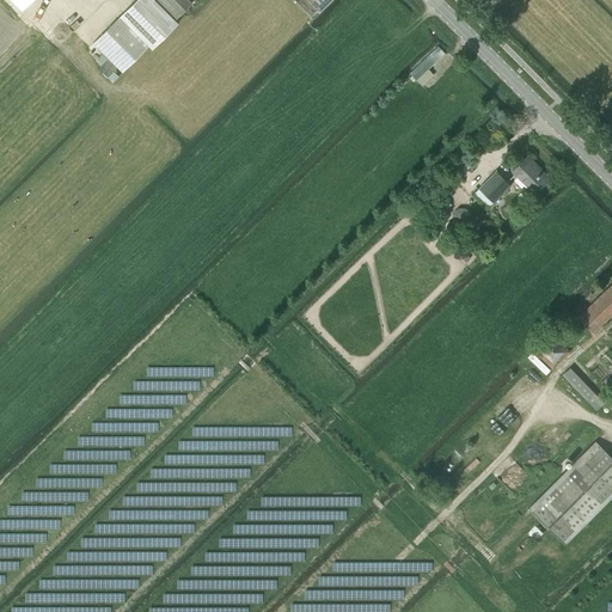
[(11,0),(22,10),(30,0),(11,0)]
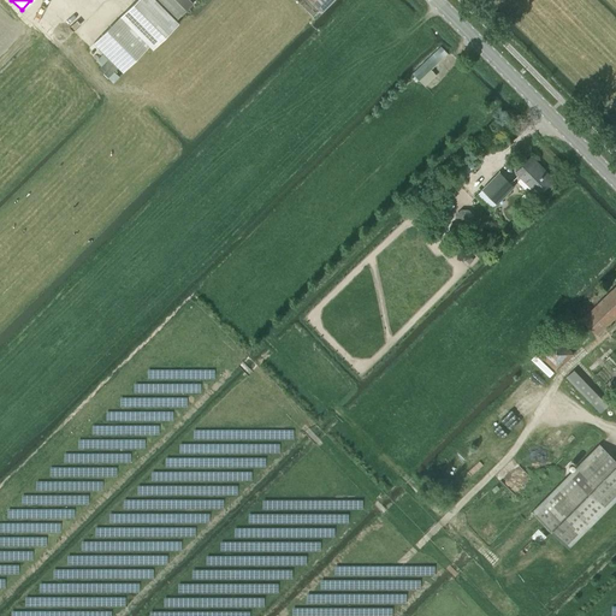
[(178,23),(176,19),(155,0),(136,0),(120,17),(149,46),(152,49),(178,23)]
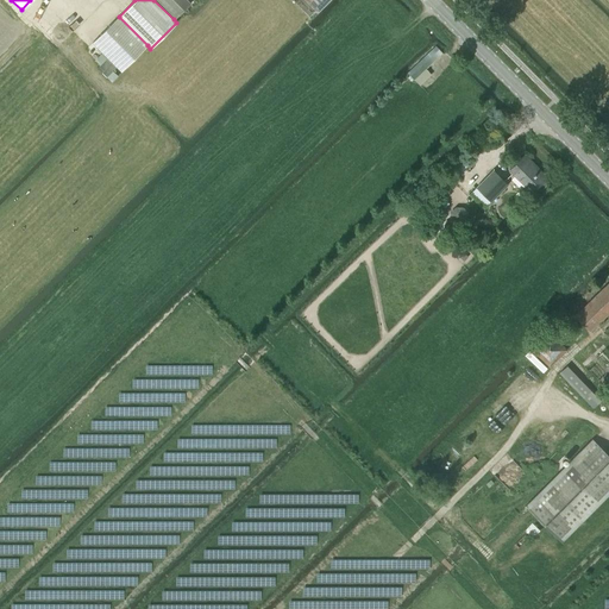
[(154,0),(174,19),(180,13),(190,2),(188,0),(154,0)]
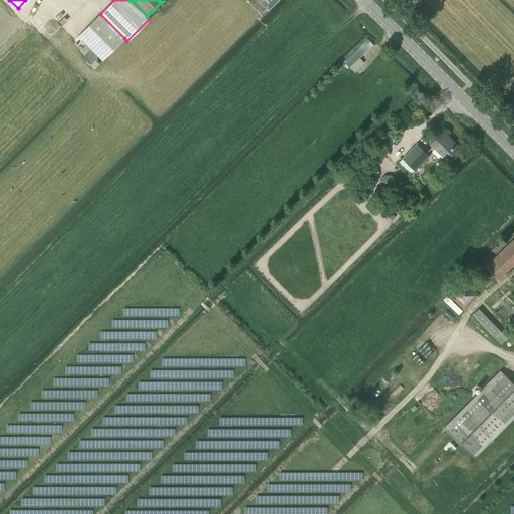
[(262,0),(261,2),(269,9),(277,0),(262,0)]
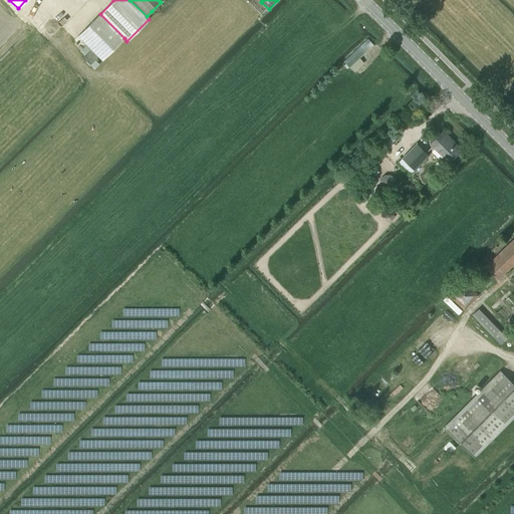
[(78,35),(102,59),(124,38),(100,14),(78,35)]
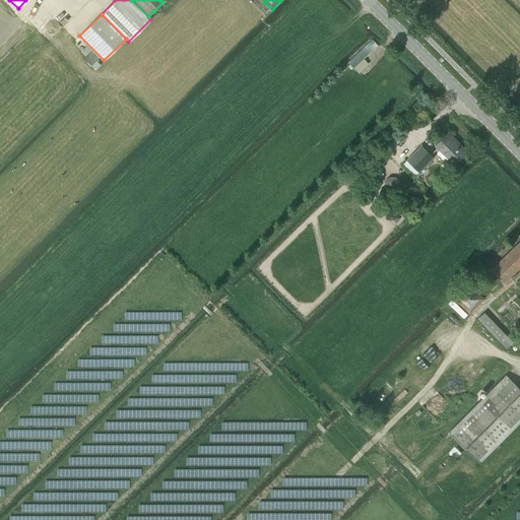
[(364,60),(354,69),(359,73),(369,64),(364,60)]
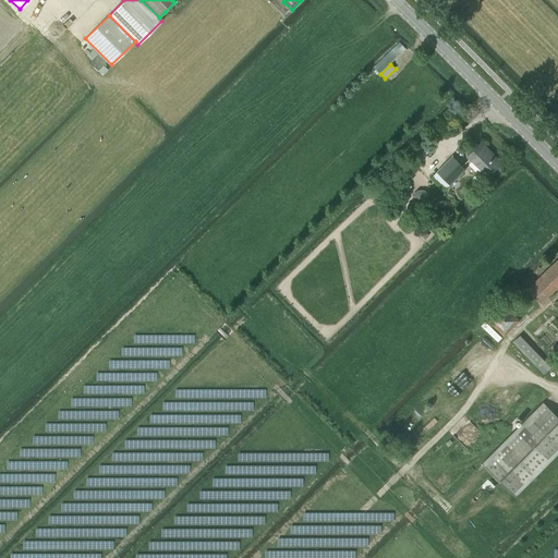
[(499,165),(498,164),(500,162),(481,142),(466,156),(480,169),(474,173),(482,181),(490,172),(492,172),(495,173),(497,172),(499,170),(500,168),(499,165)]
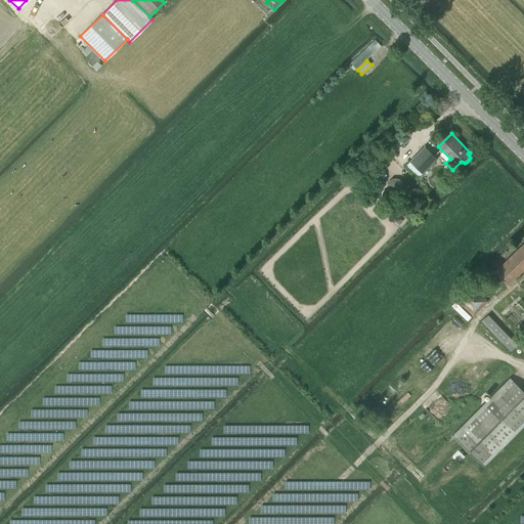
[(404,167),(417,178),(437,159),(424,146),(404,167)]
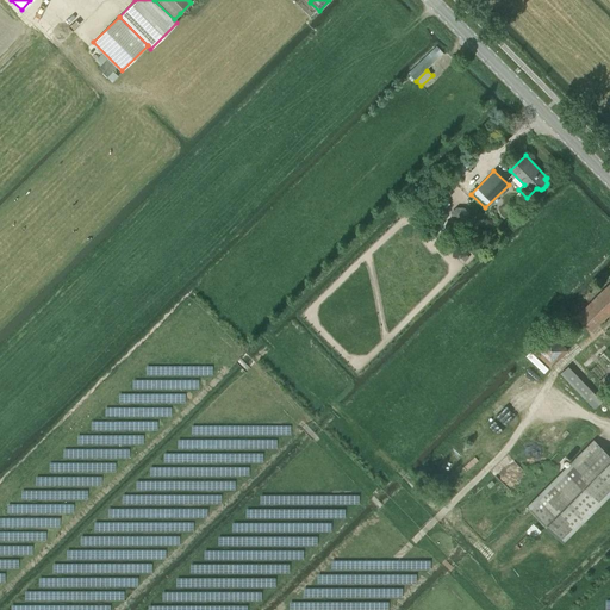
[(609,312),(609,281),(576,316),(591,331),(609,312)]
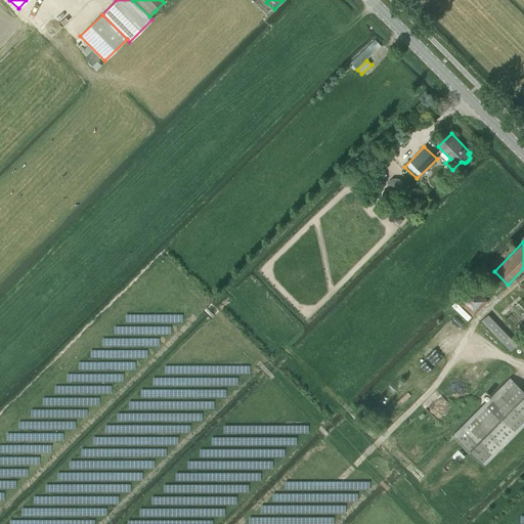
[(488,301),(473,286),(456,301),(472,316),(488,301)]
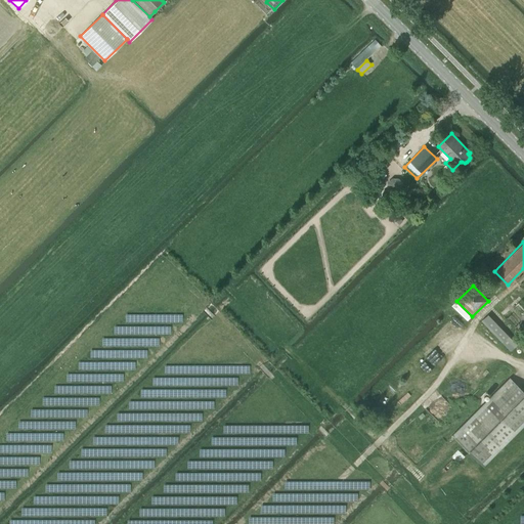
[(488,314),(481,321),(510,351),(517,345),(488,314)]
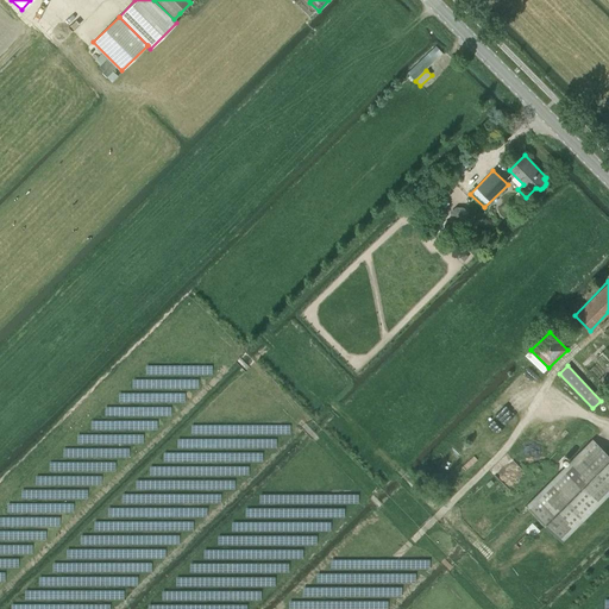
[(608,457),(591,439),(525,506),(562,542),(608,494),(608,457)]
